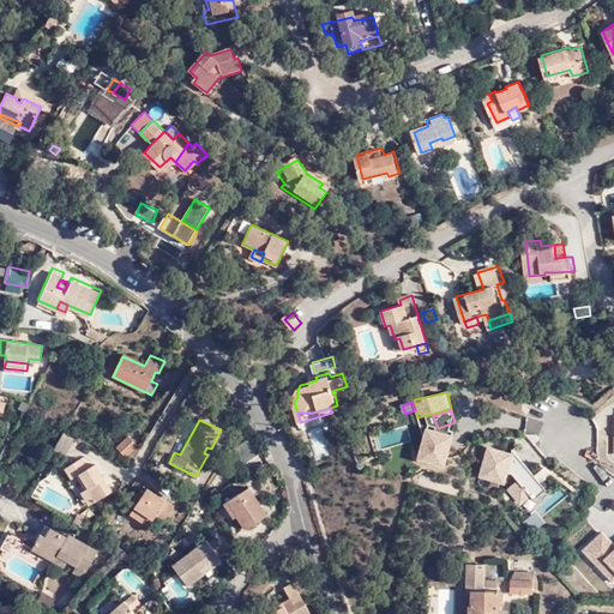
[(446,469),(456,434),(427,426),(417,461),(446,469)]
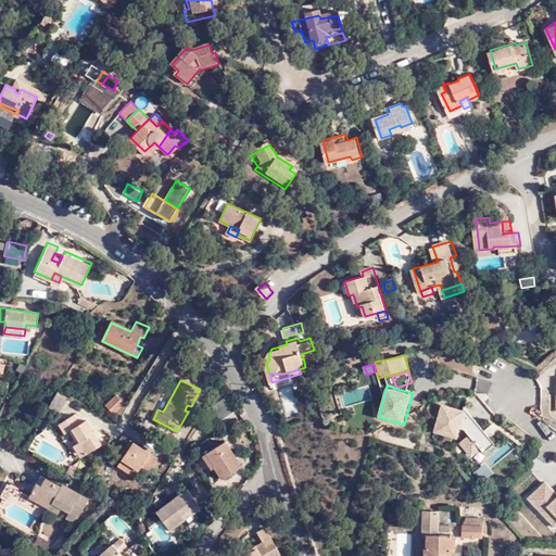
[(342,392),(344,406),(373,401),(370,387),(342,392)]
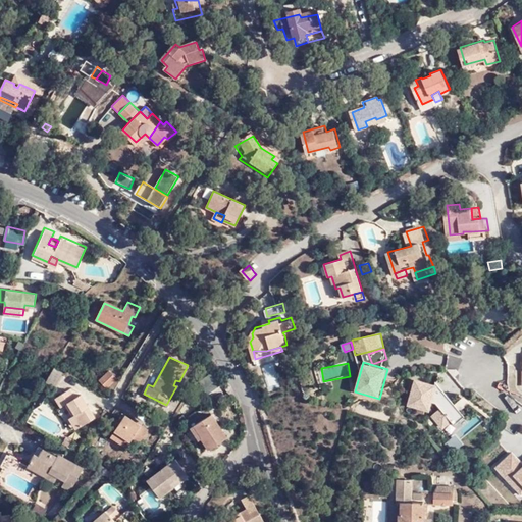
[(54,368),(45,381),(56,388),(64,374),(54,368)]
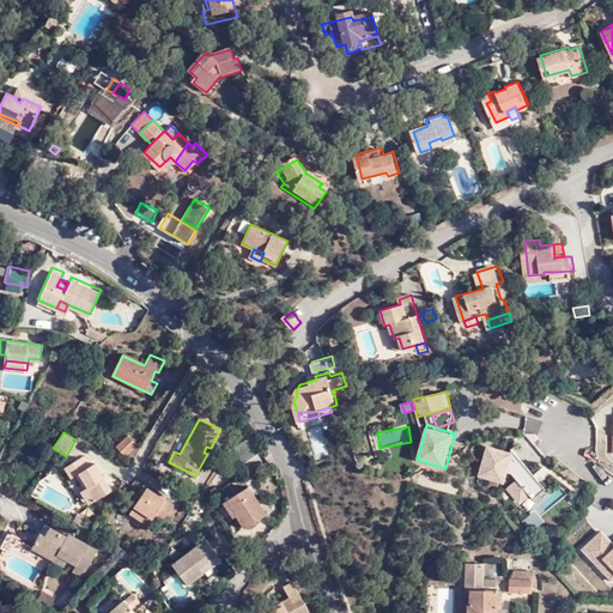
[(122,456),(134,444),(126,436),(114,448),(122,456)]
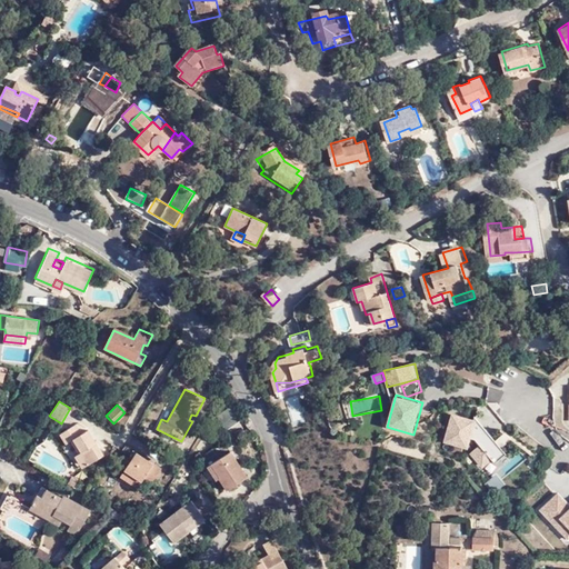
[(488,460),(501,462),(503,449),(497,448),(501,428),(450,417),(445,442),(471,449),(469,461),(487,465),(488,460)]
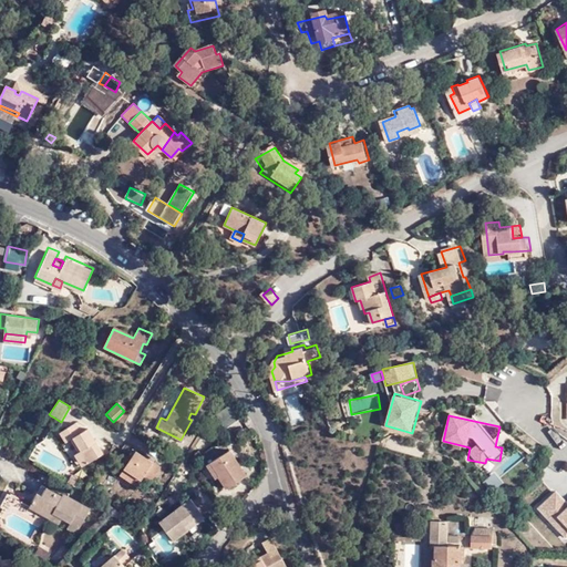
[(72,437),(79,451),(86,462),(103,452),(94,440),(91,442),(89,437),(92,435),(86,428),(80,431),(74,421),(60,430),(66,441),(72,437)]
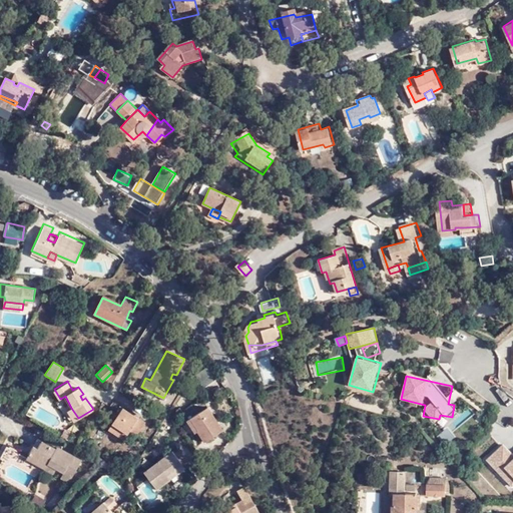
[(457,388),(448,396),(454,403),(463,395),(457,388)]
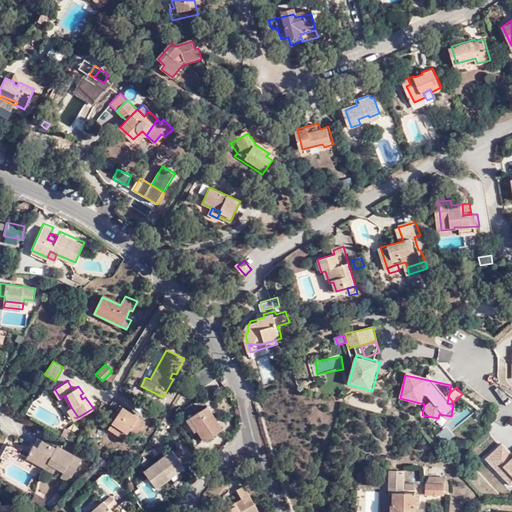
[(123,405),(113,421),(129,431),(131,428),(137,432),(145,421),(123,405)]
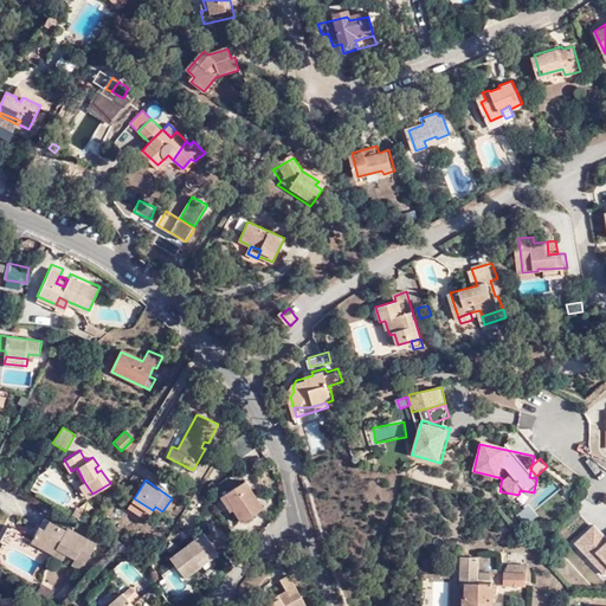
[(92,494),(84,482),(79,485),(86,496),(92,494)]
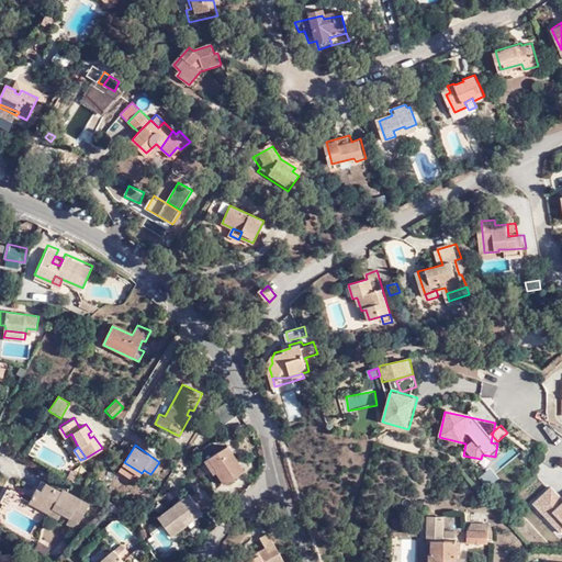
[(228,448),(209,460),(217,473),(225,485),(244,473),(228,448)]
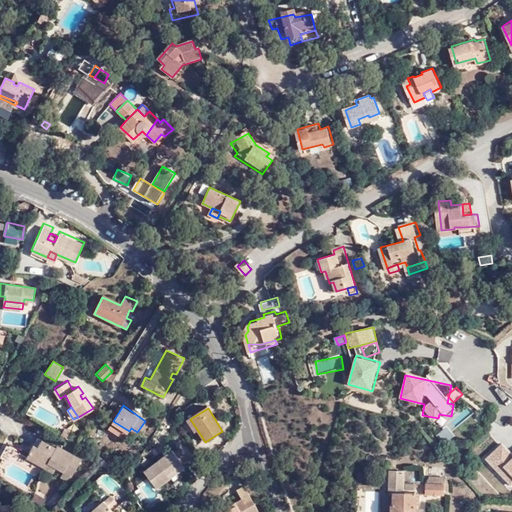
[(198,431),(190,419),(187,421),(194,433),(198,431)]
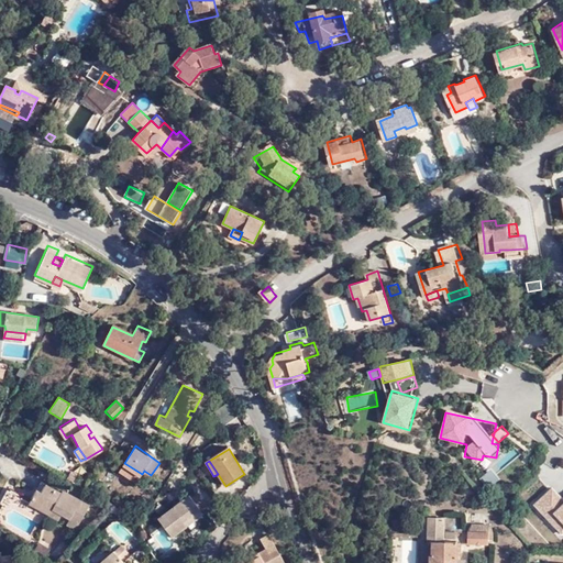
[(142,474),(124,463),(121,470),(138,481),(142,474)]
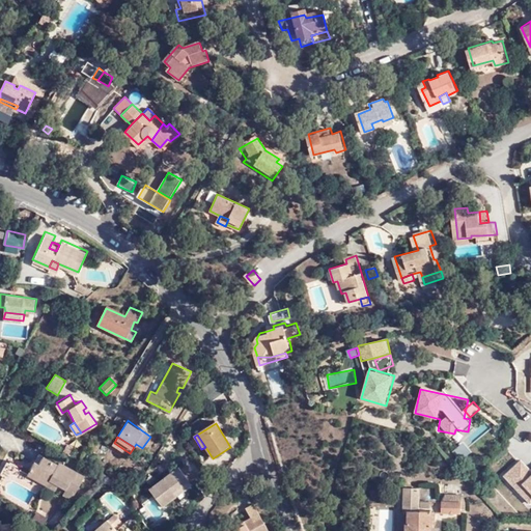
[(460,460),(472,452),(464,442),(453,451),(460,460)]
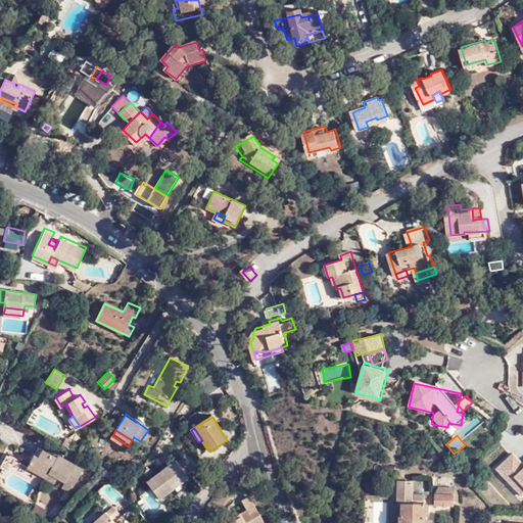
[(26,467),(46,477),(49,473),(57,477),(64,481),(73,486),(82,470),(56,455),(55,458),(36,446),(26,467)]
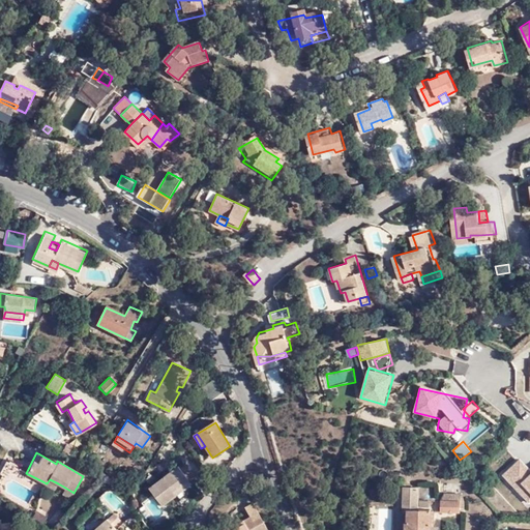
[(529,467),(520,458),(501,475),(529,504),(529,467)]
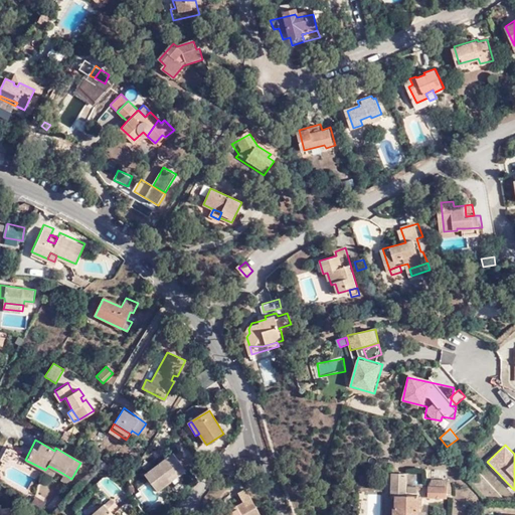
[(166,476),(180,466),(171,452),(142,472),(155,490),(169,479),(166,476)]
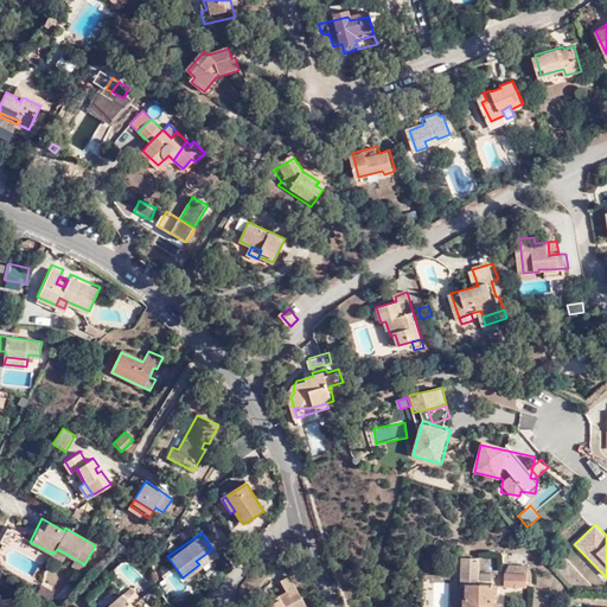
[(121,542),(138,551),(144,542),(139,538),(136,541),(132,537),(131,538),(126,535),(121,542)]
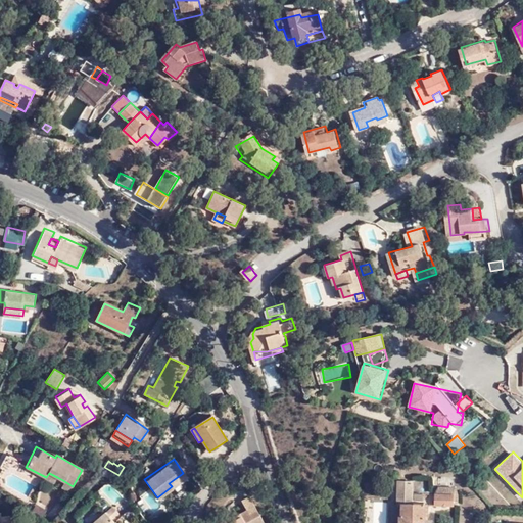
[(49,473),(46,477),(54,482),(57,477),(49,473)]
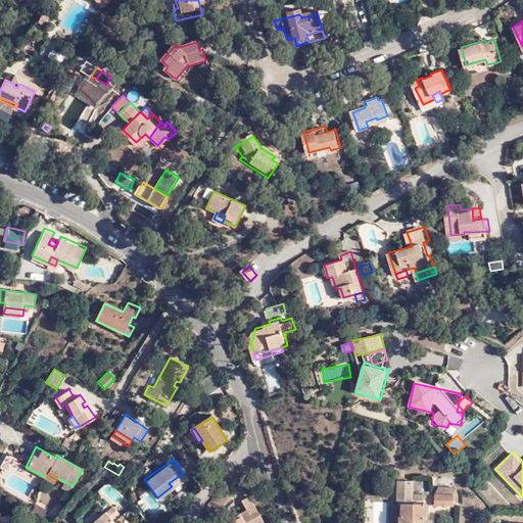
[(185,476),(183,473),(169,483),(172,486),(185,476)]
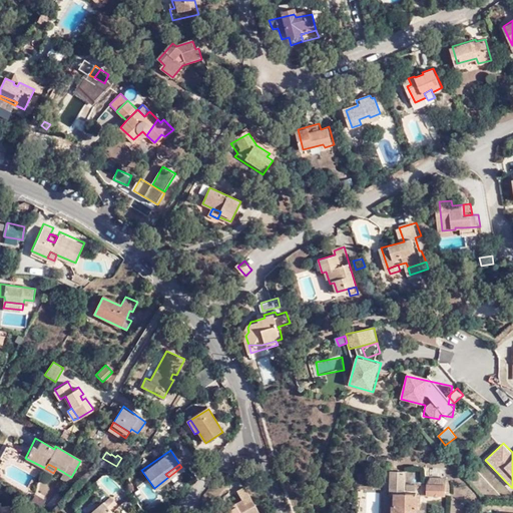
[(420,496),(444,496),(445,485),(423,485),(423,468),(415,468),(415,471),(405,471),(405,472),(390,473),(390,495),(394,495),(394,507),(391,507),(391,512),(416,512),(417,511),(420,510),(420,496)]
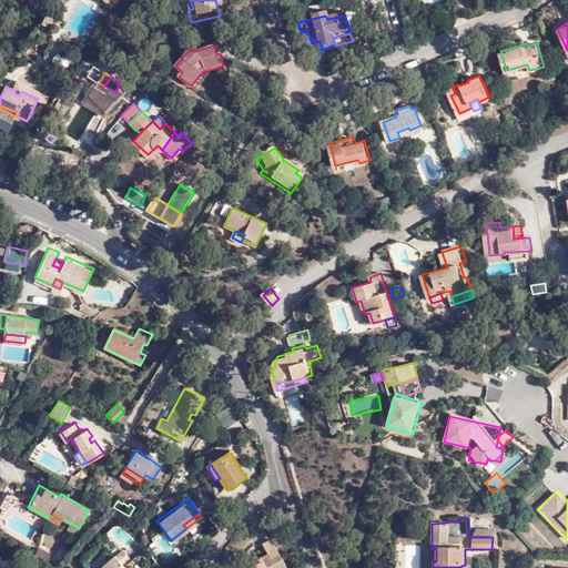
[(75,534),(79,528),(70,523),(67,528),(75,534)]
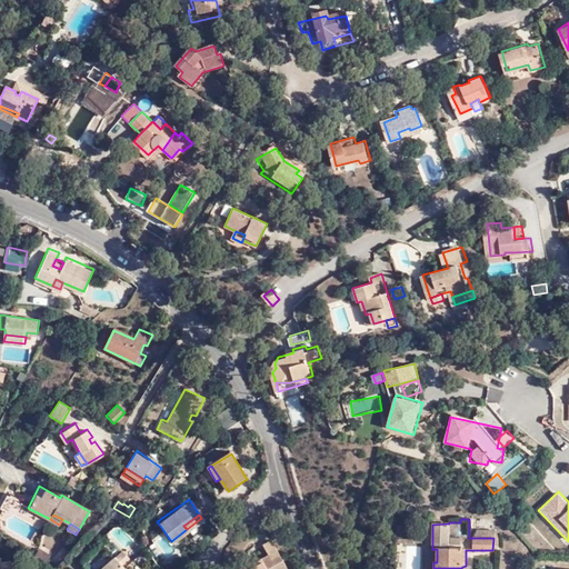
[(151,541),(143,547),(146,551),(149,556),(157,549),(151,541)]
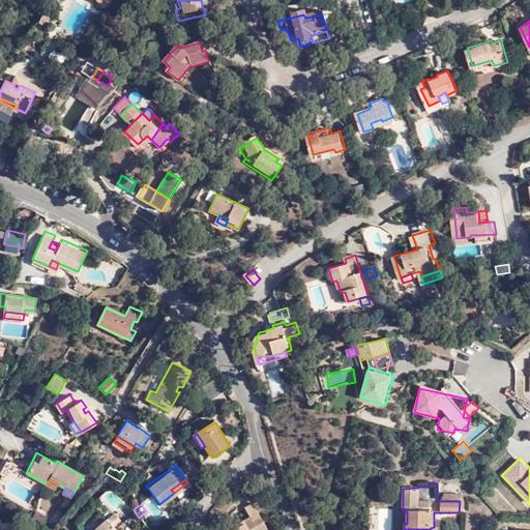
[(226,529),(266,529),(251,504),(243,509),(248,517),(226,529)]
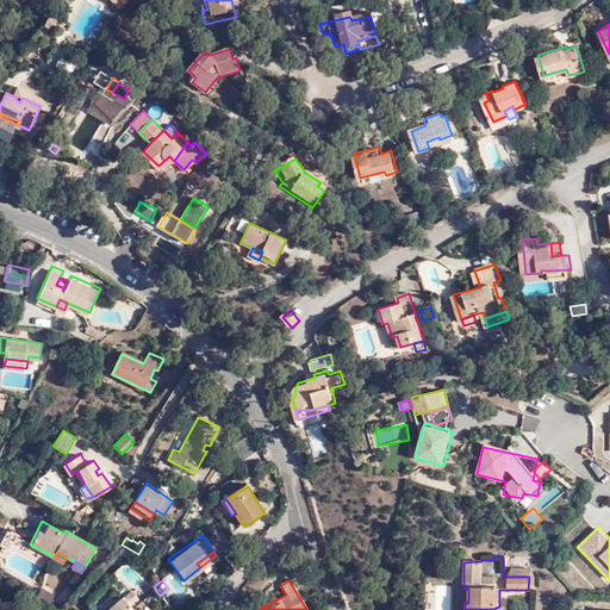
[(0,609),(19,609),(17,609),(14,595),(4,596),(4,591),(0,591),(0,609)]
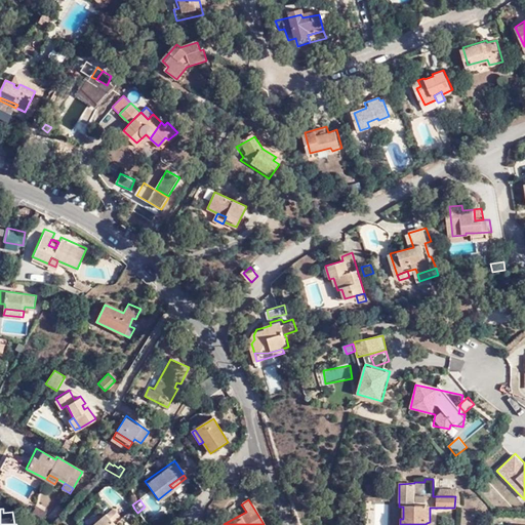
[(114,524),(115,524),(105,515),(92,524),(114,524)]
